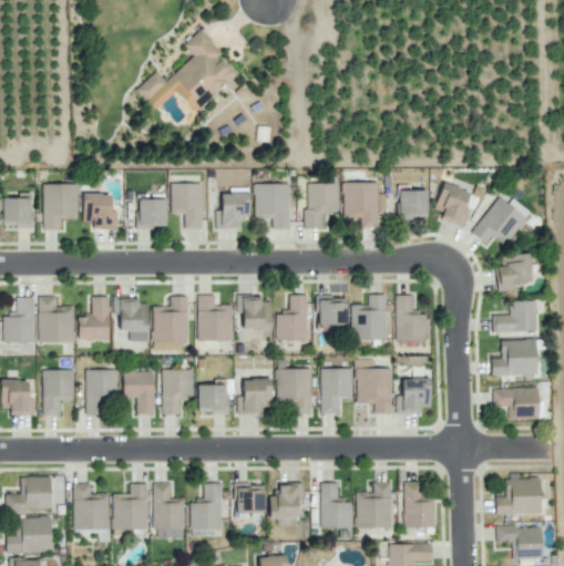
[(186,48),(203,32),(225,55),(222,59),(237,75),(198,112),(178,91),(157,111),(140,92),(159,74),(167,83),(196,58),(186,48)]
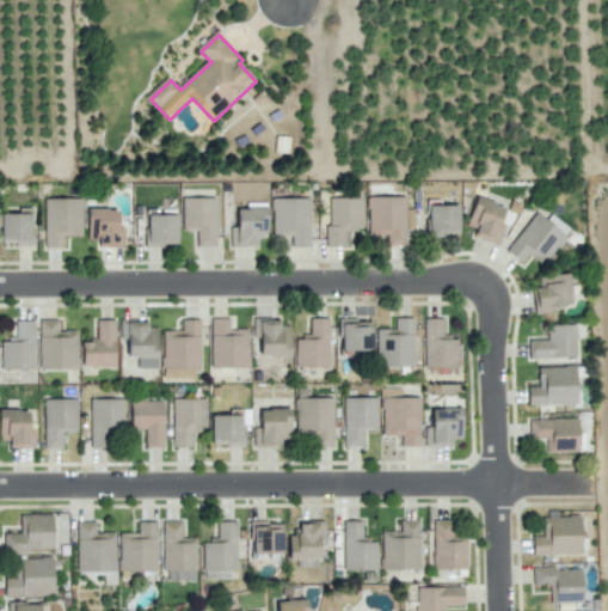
[(293,138),(278,138),(278,153),(292,153),(293,138)]
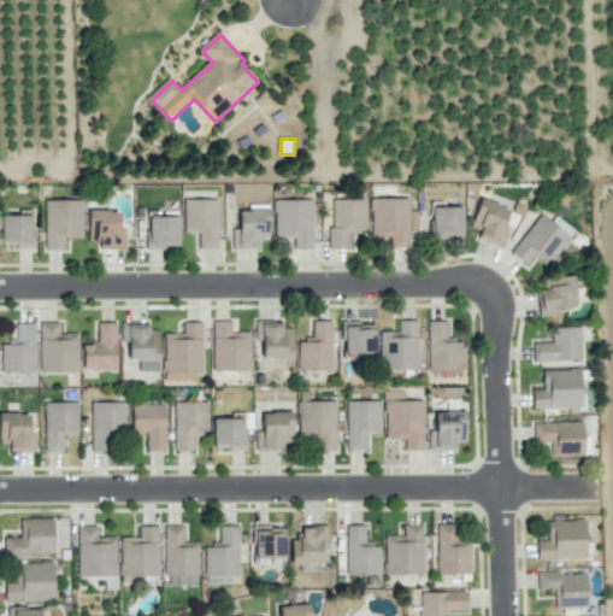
[(394,250),(412,248),(411,199),(373,200),(375,238),(394,238),(394,250)]
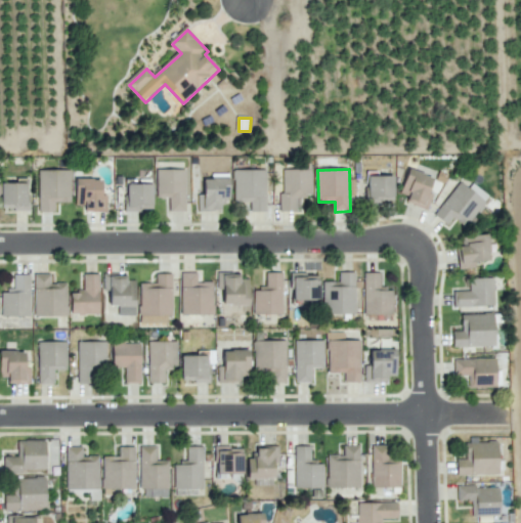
[(73,203),(74,171),(41,170),(40,212),(56,213),(56,203),(73,203)]
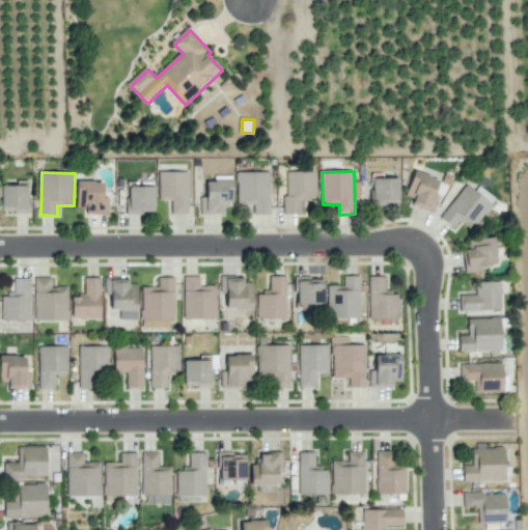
[(190,215),(190,172),(161,172),(161,201),(174,201),(174,215),(190,215)]
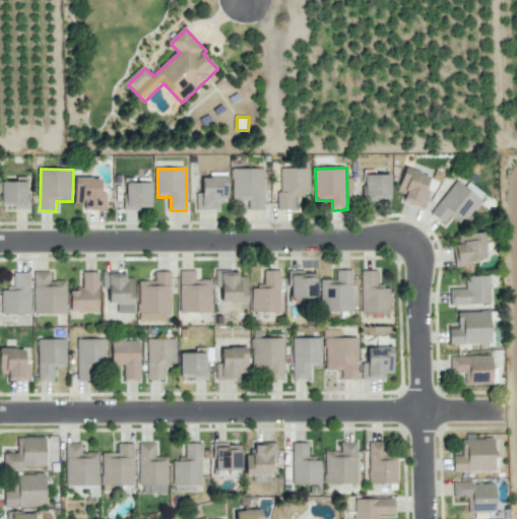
[(265,169),(234,170),(235,201),(251,201),(251,210),(266,210),(265,169)]
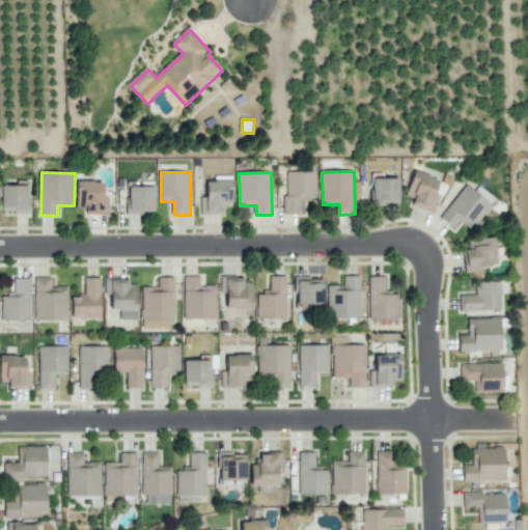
[(317,172),(288,172),(288,197),(285,197),(285,215),(306,215),(306,199),(317,199),(317,172)]
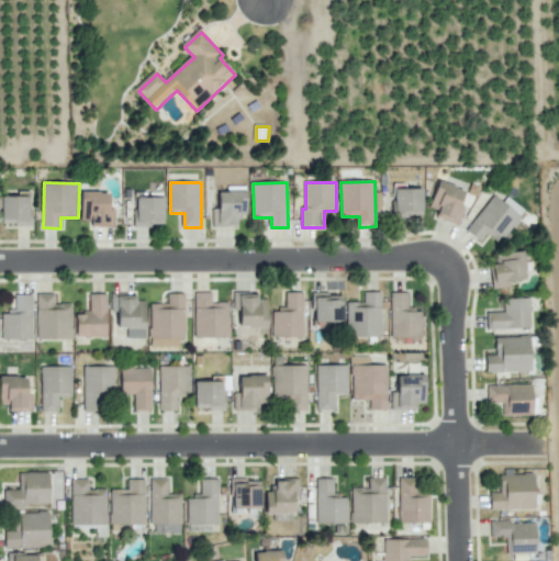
[(437,219),(458,225),(468,191),(439,182),(432,208),(440,210),(437,219)]
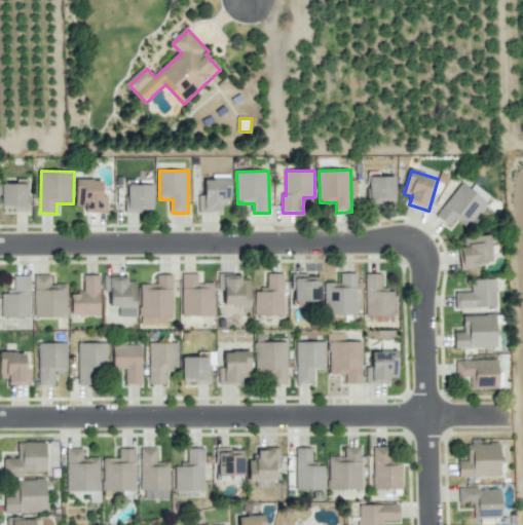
[(397,203),(397,178),(371,177),(370,203),(397,203)]
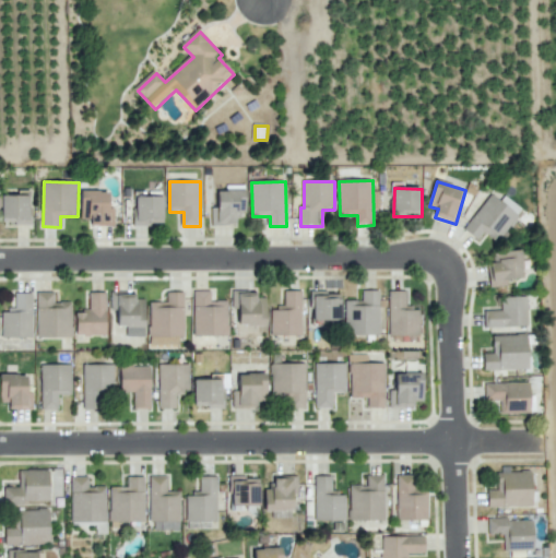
[(3,196),(3,222),(16,222),(16,226),(33,225),(32,191),(20,191),(20,196),(3,196)]
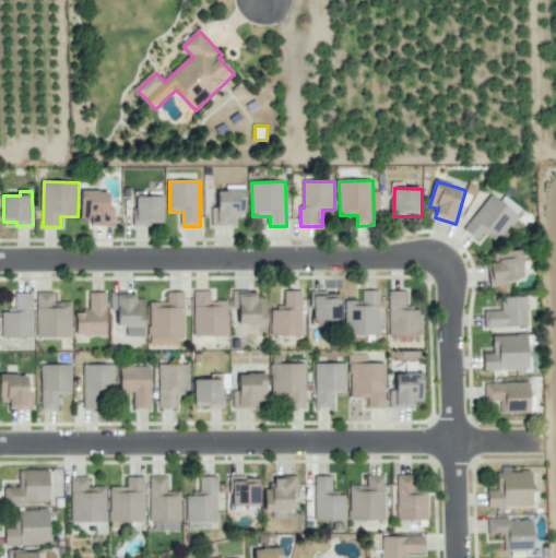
[(82,220),(93,220),(92,226),(116,226),(116,209),(110,209),(110,191),(83,191),(82,220)]
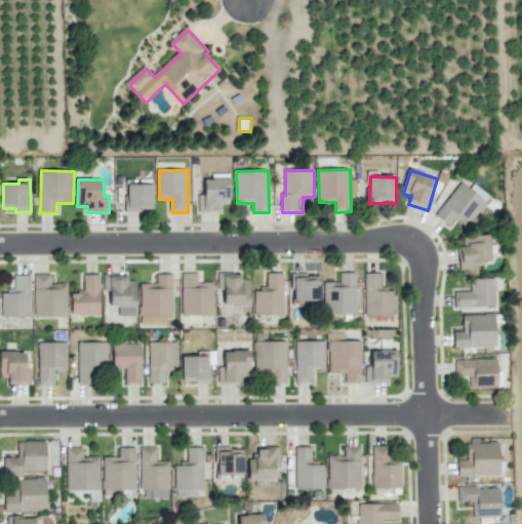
[(200,211),(223,211),(223,200),(232,200),(232,179),(206,179),(205,195),(200,194),(200,211)]
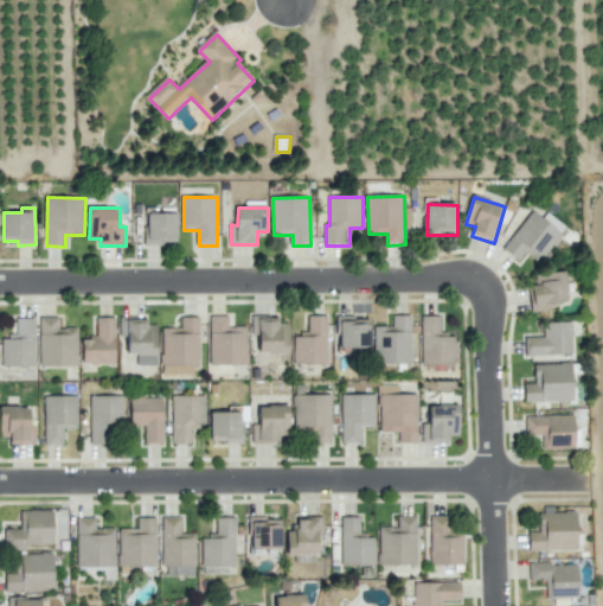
[(526,253),(538,265),(569,230),(550,212),(544,219),(536,212),(504,248),(519,261),(526,253)]
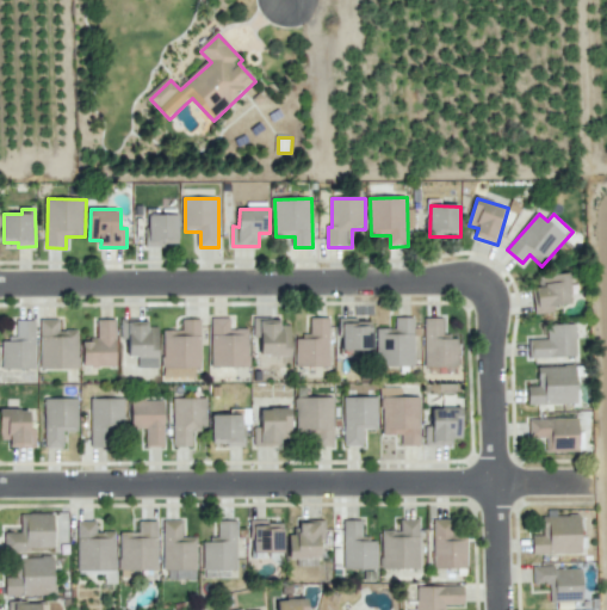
[(149,215),(149,246),(180,246),(179,215),(149,215)]
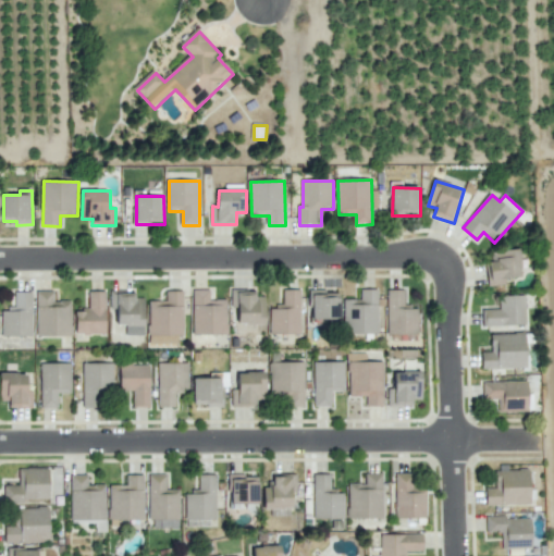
[(492,286),(508,285),(507,279),(524,278),(520,250),(489,254),(492,286)]
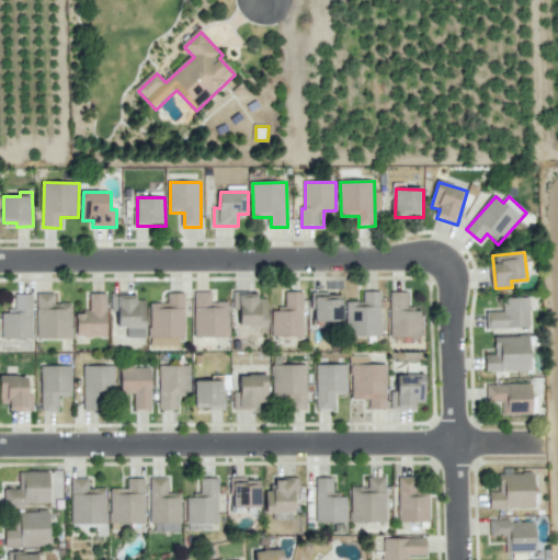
[(348,303),(349,338),(383,336),(382,292),(365,293),(365,301),(348,303)]
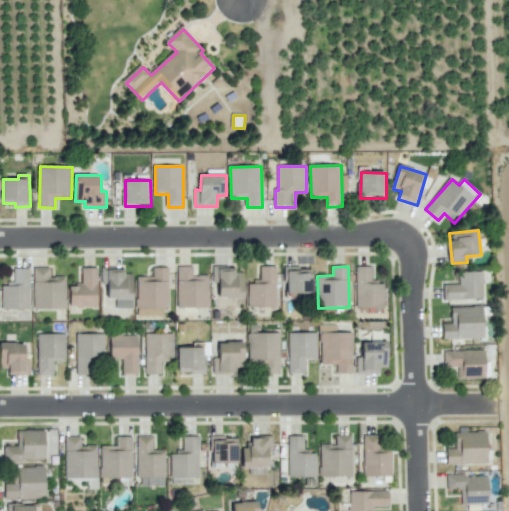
[(179,308),(211,308),(210,275),(194,275),(194,267),(179,267),(179,308)]
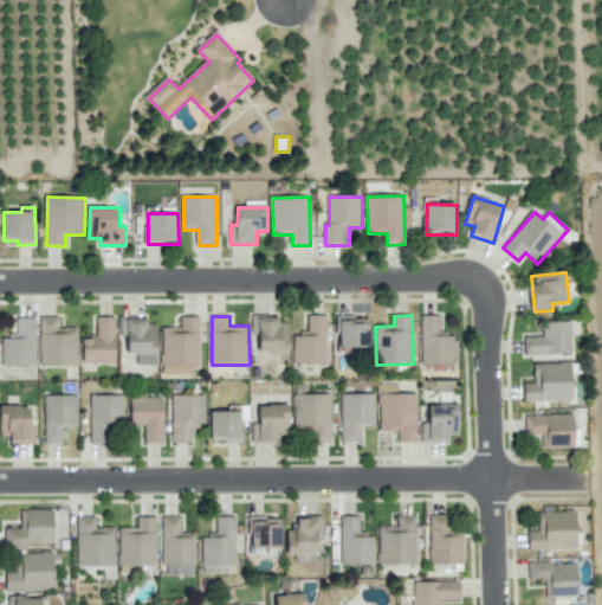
[(279,323),(279,316),(253,316),(253,342),(260,342),(260,353),(290,354),(291,323),(279,323)]
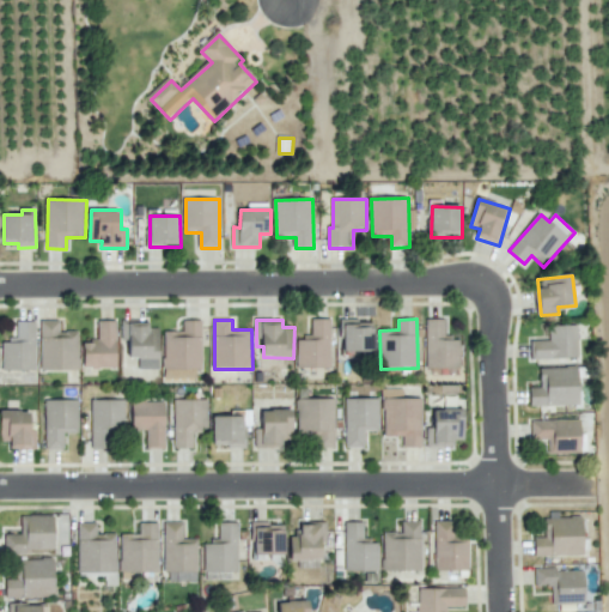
[(332,320),(314,320),(314,338),(299,338),(299,369),(333,368),(332,320)]
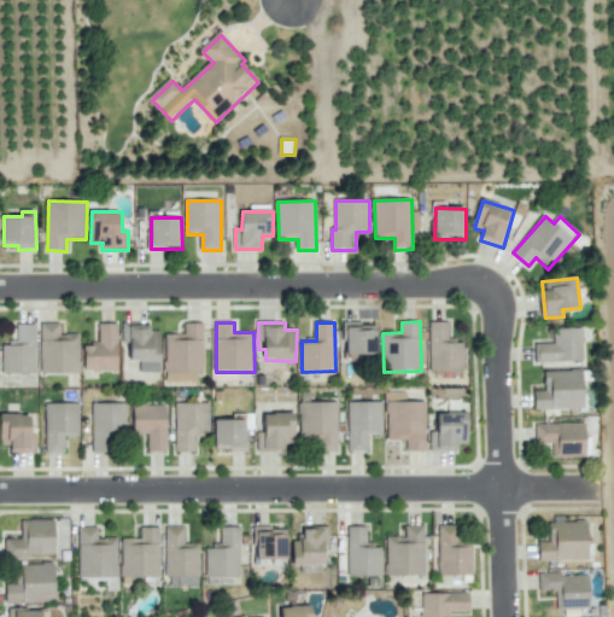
[(452,322),(431,322),(432,372),(466,372),(466,343),(452,343),(452,322)]
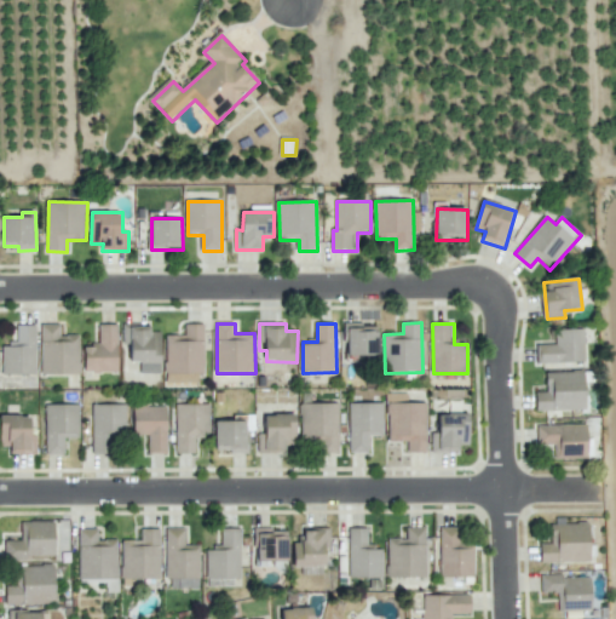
[(4,345),(5,376),(39,374),(36,325),(18,326),(19,344),(4,345)]
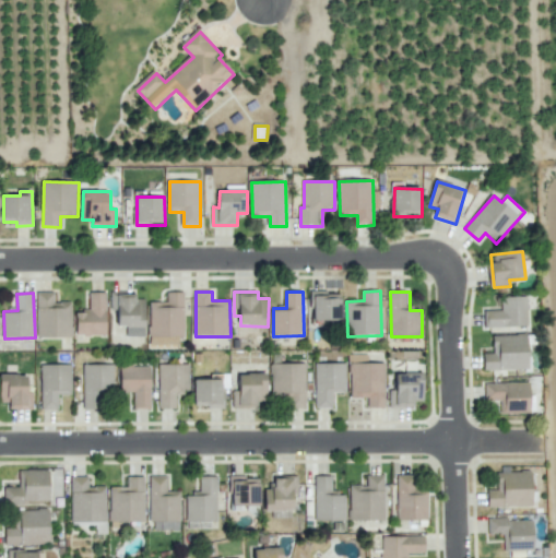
[(73,303),(56,303),(56,293),(39,293),(39,337),(73,337),(73,303)]
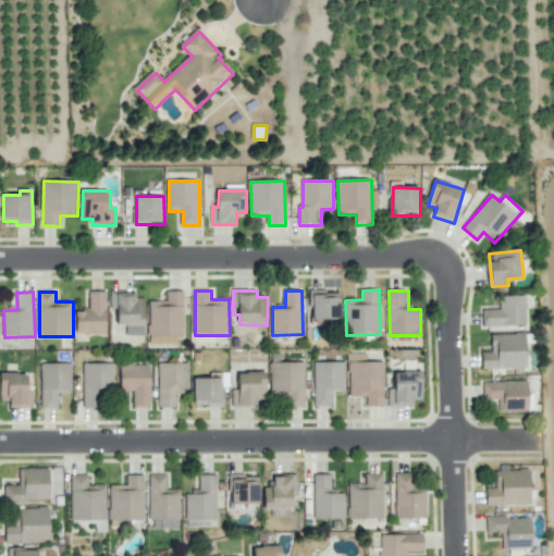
[(108,335),(108,292),(90,292),(90,310),(78,310),(77,334),(108,335)]
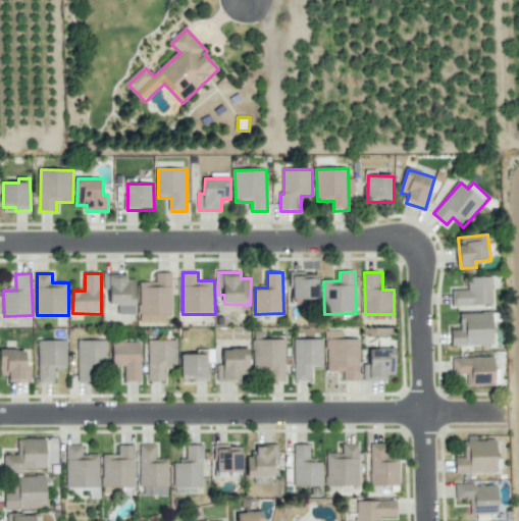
[(137,314),(137,279),(127,279),(127,273),(105,273),(105,290),(111,290),(111,305),(120,305),(120,314),(137,314)]
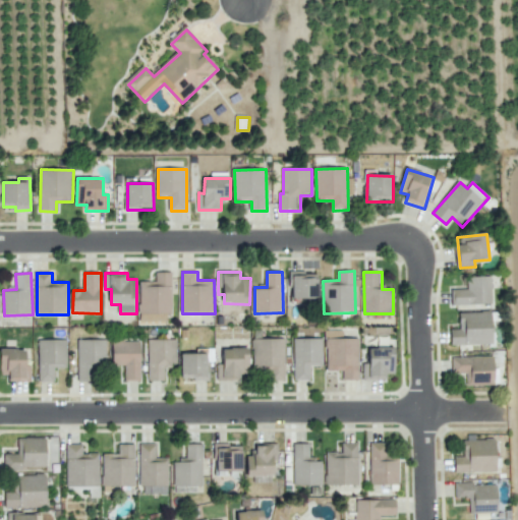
[(173,322),(172,273),(157,273),(157,282),(140,282),(141,323),(173,322)]
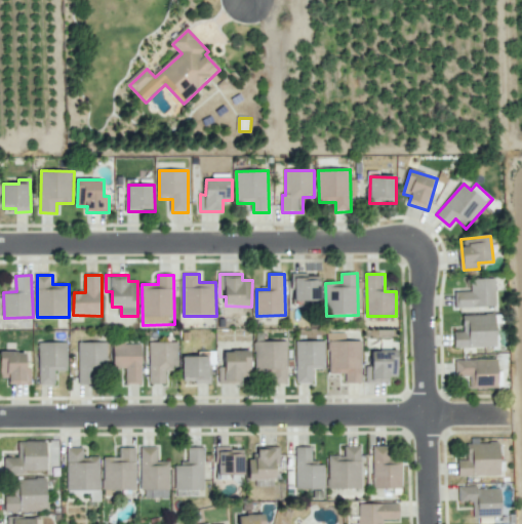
[(294,301),(321,301),(321,275),(294,275),(294,301)]
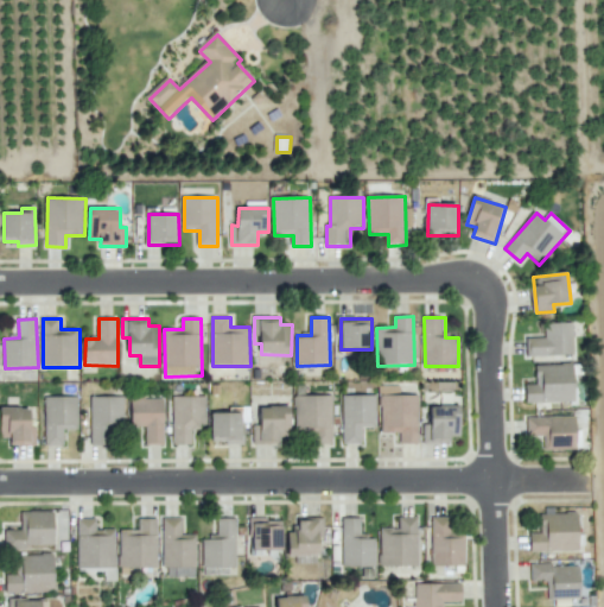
[(528,339),(528,356),(576,356),(574,323),(547,323),(547,339),(528,339)]
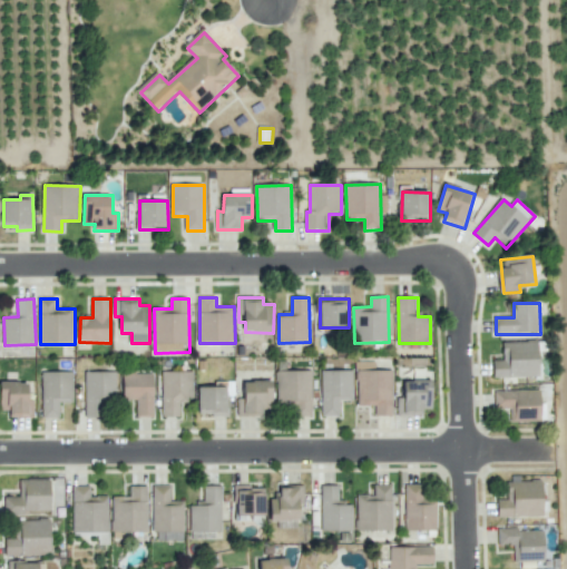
[(495,379),(540,378),(540,342),(505,343),(505,361),(495,361),(495,379)]
